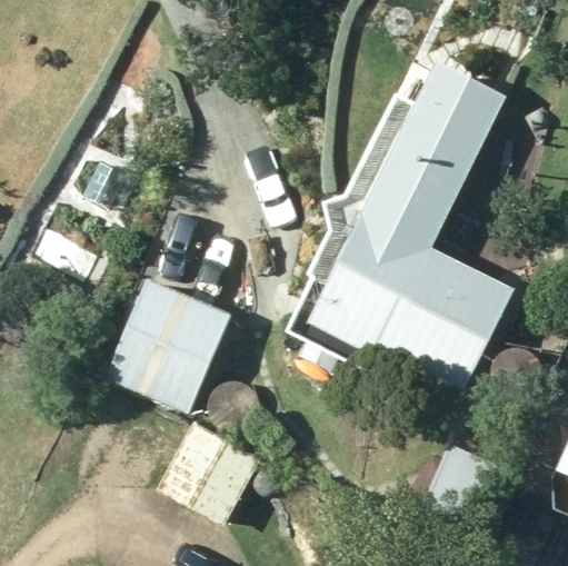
[(464,389),(511,287),(431,249),(507,92),(435,58),(308,324),(371,355),(376,348),(464,389)]
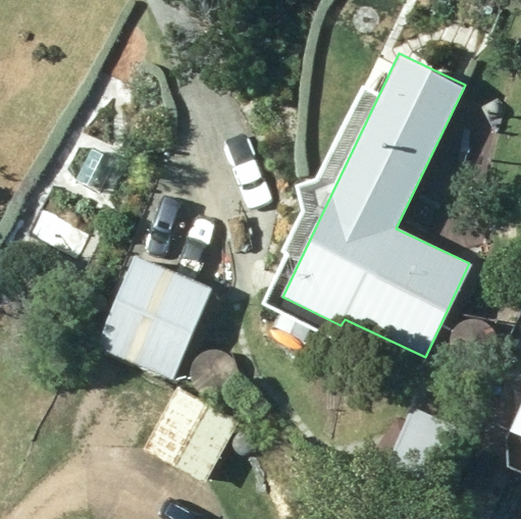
[(433,235),(445,226),(446,211),(437,200),(423,199),(412,207),(411,221),(419,234),(433,235)]
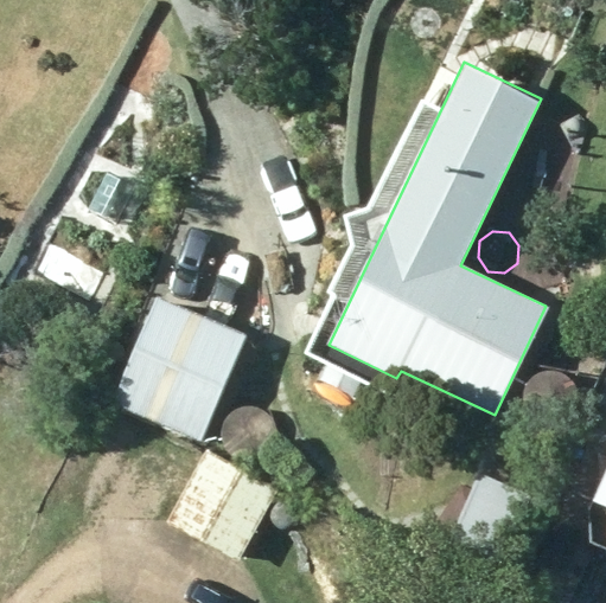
[(250,357),(151,312),(114,393),(214,438),(250,357)]
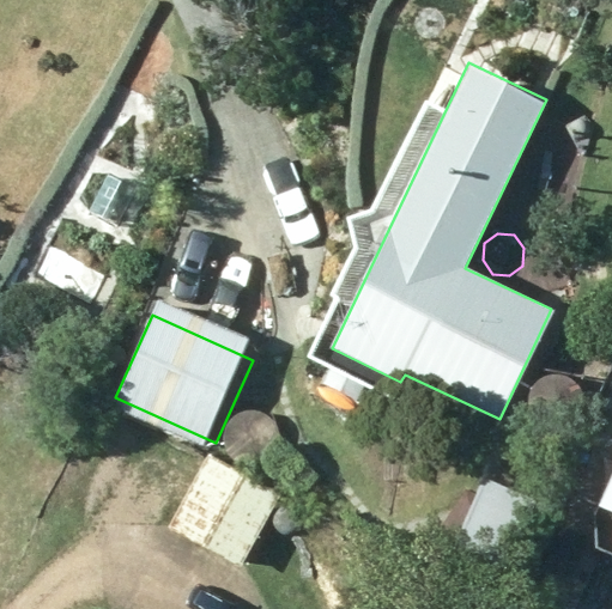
[(611,420),(610,425),(611,425),(611,458),(594,500),(593,547),(611,554),(611,420)]
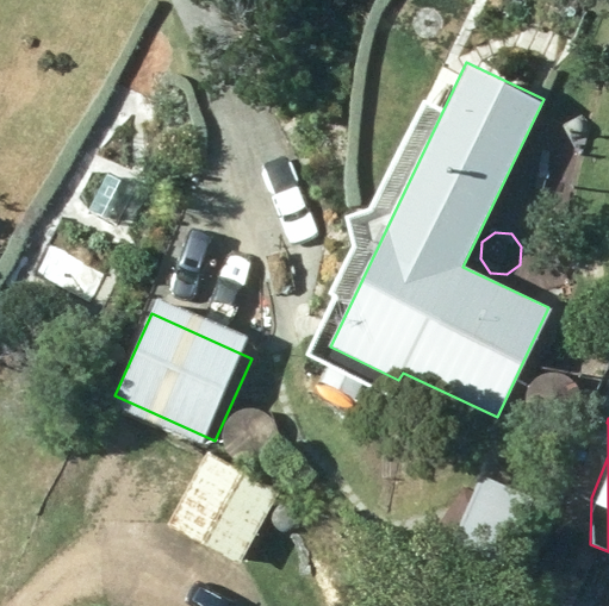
[(237,563),(277,488),(206,450),(167,524),(237,563)]
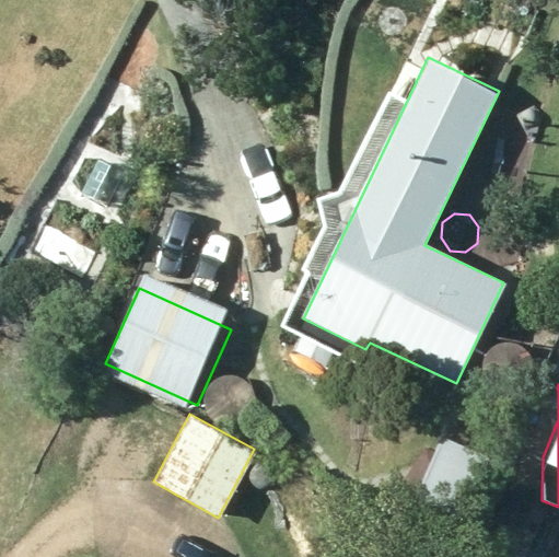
All buildings are outlined.
